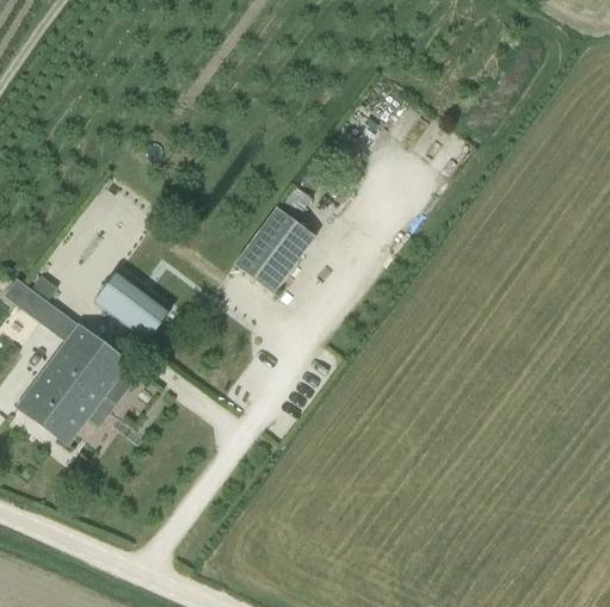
[(296,216),(312,198),(296,186),(281,204),(296,216)]
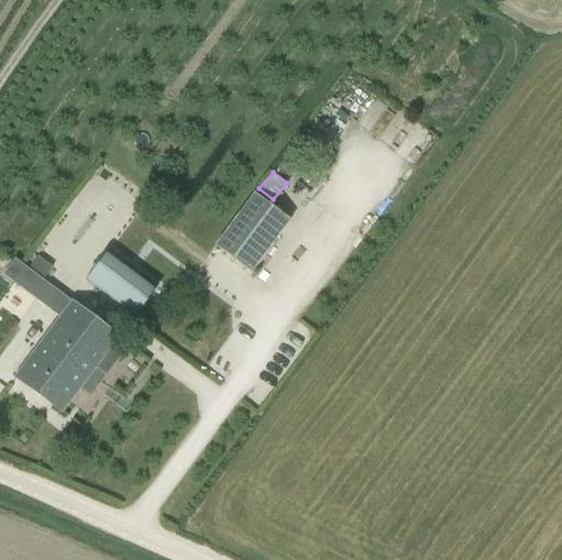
[(251,270),(290,218),(256,191),(216,244),(251,270)]
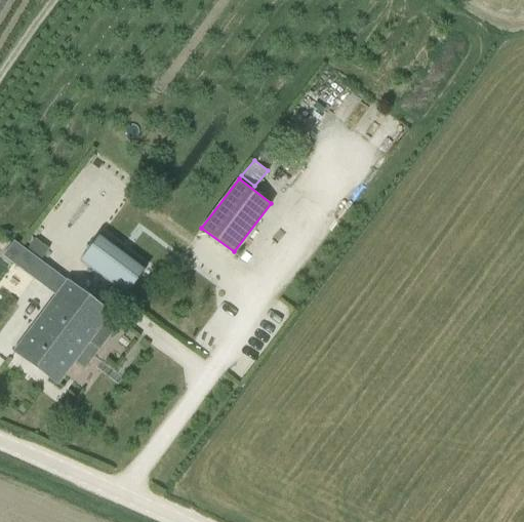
[(130,248),(122,243),(119,247),(102,234),(82,259),(125,291),(145,267),(126,253),(130,248)]
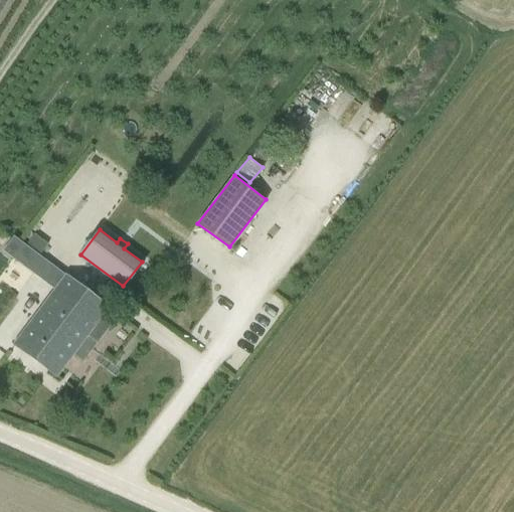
[(66,274),(14,342),(32,356),(44,340),(47,342),(50,338),(47,336),(61,316),(57,314),(79,284),(66,274)]
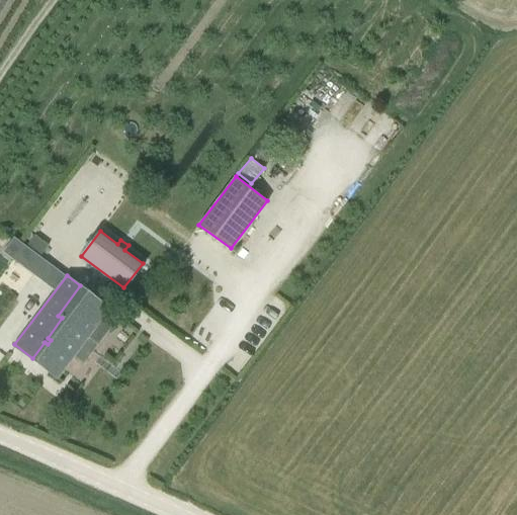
[(45,342),(32,358),(58,376),(73,355),(74,354),(84,362),(97,343),(87,336),(109,307),(80,285),(58,316),(62,318),(48,338),(51,340),(48,344),(45,342)]
